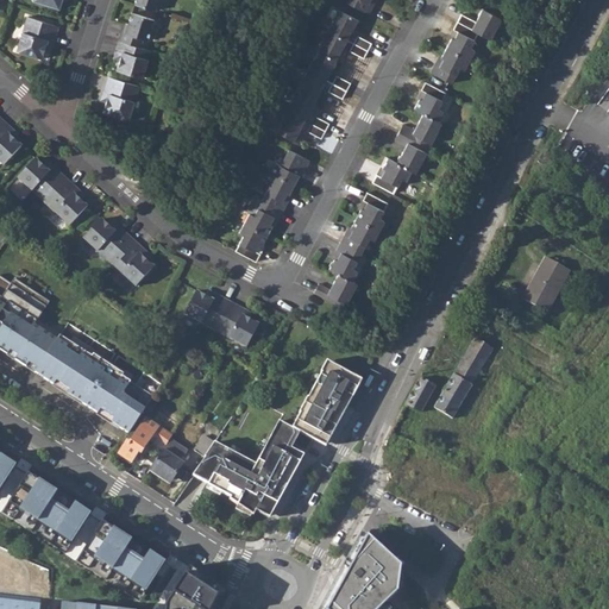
[(135,0),(135,4),(155,11),(158,0),(135,0)]
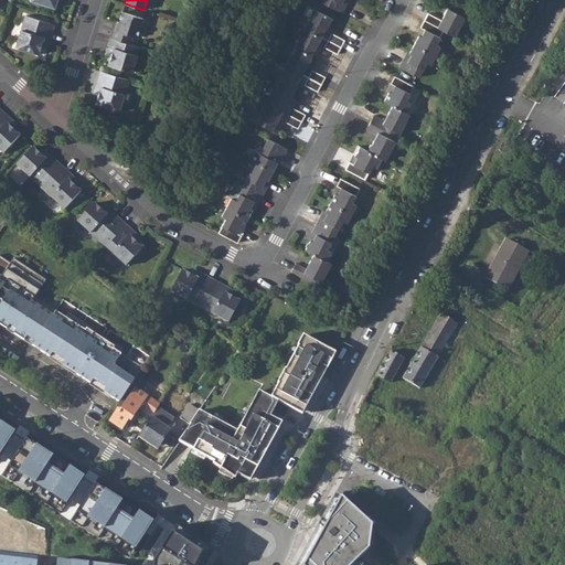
[(323,0),(322,3),(342,13),(345,6),(341,3),(342,0),(323,0)]
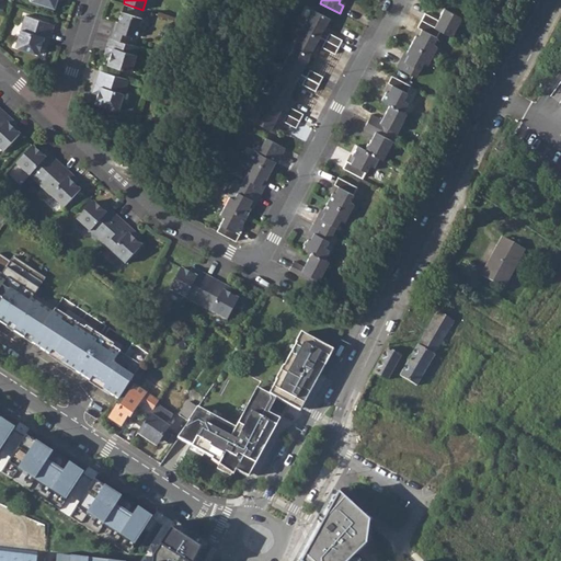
[(459,16),(444,8),(438,20),(425,13),(422,20),(439,30),(451,36),(457,26),(455,25),(459,16)]
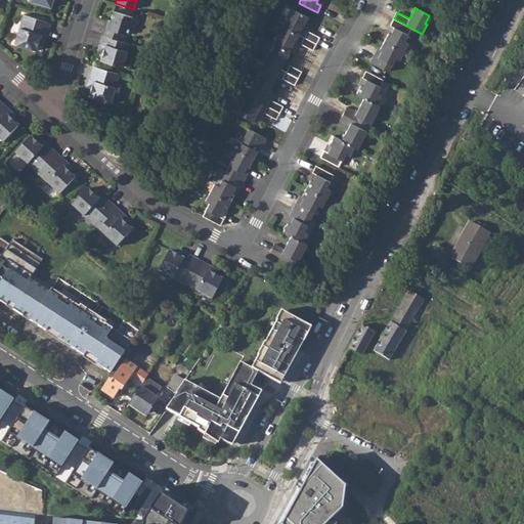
[(298,35),(307,17),(293,9),(289,17),(287,17),(281,27),(284,27),(298,35)]
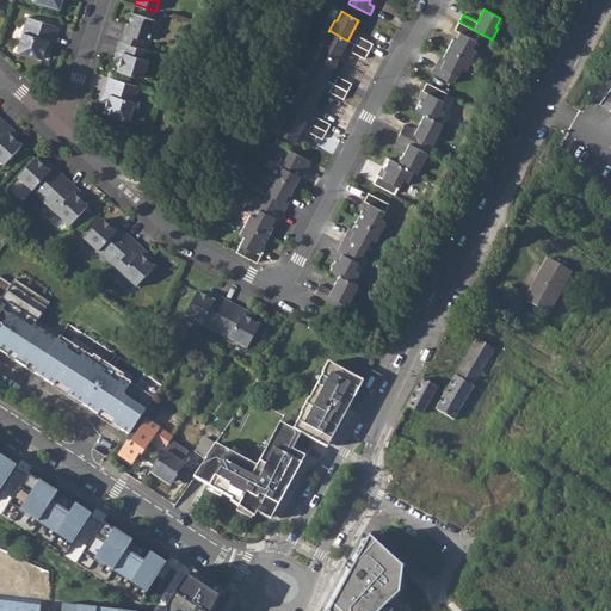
[(154,20),(131,13),(125,32),(123,31),(119,41),(141,48),(143,39),(148,41),(154,20)]
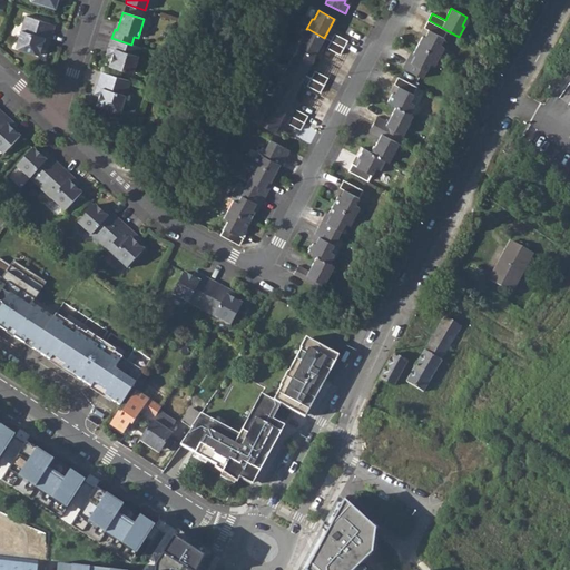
[(49,43),(55,25),(30,17),(29,22),(25,20),(16,48),(39,55),(42,46),(43,41),(49,43)]
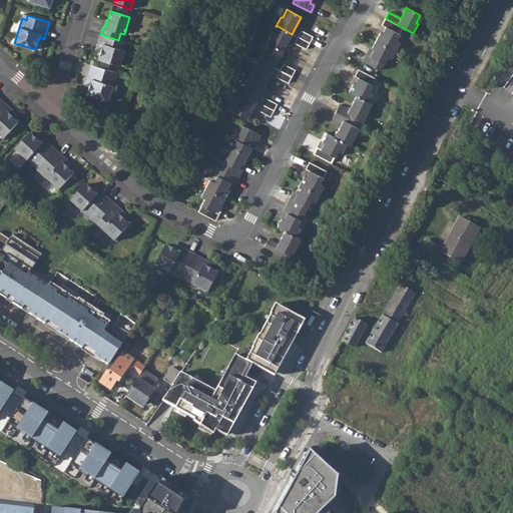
[(402,27),(386,18),(382,25),(386,27),(383,33),(381,32),(377,40),(395,50),(400,42),(396,40),(402,27)]
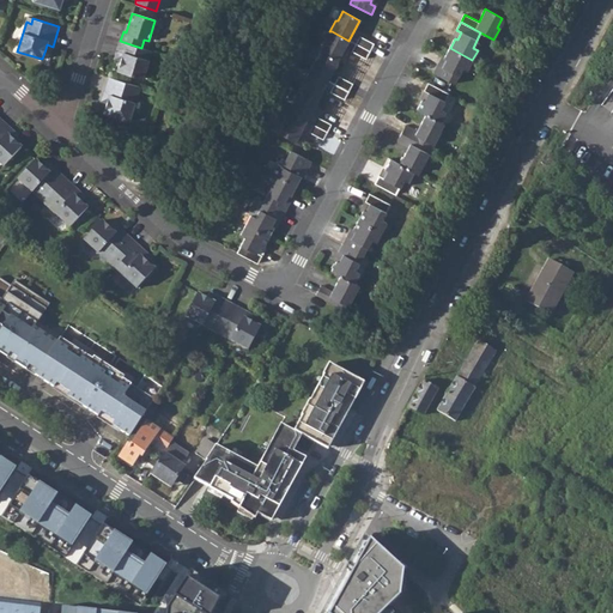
[(338,60),(349,41),(332,31),(327,41),(325,40),(319,50),(321,52),(338,60)]
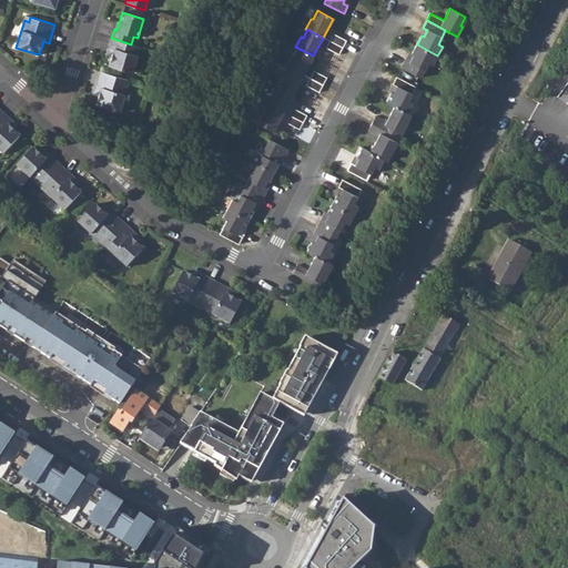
[(330,41),(343,48),(346,40),(333,33),(330,41)]
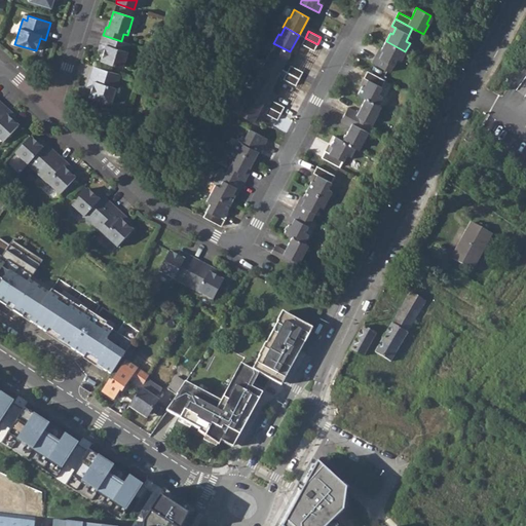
[(121,41),(103,35),(100,46),(105,47),(103,51),(101,61),(122,67),(129,44),(121,41)]
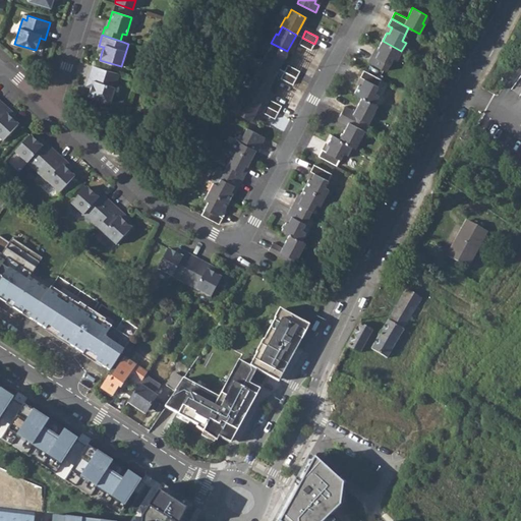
[(310,50),(314,44),(302,38),(298,44),(310,50)]
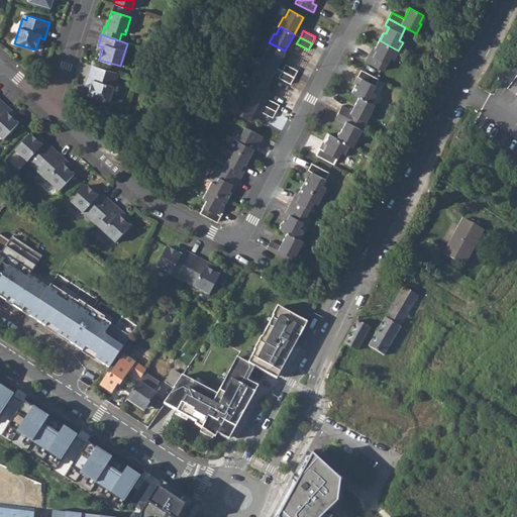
[(398,50),(380,40),(375,49),(377,50),(374,57),(370,55),(366,62),(383,71),(390,58),(394,60),(398,50)]
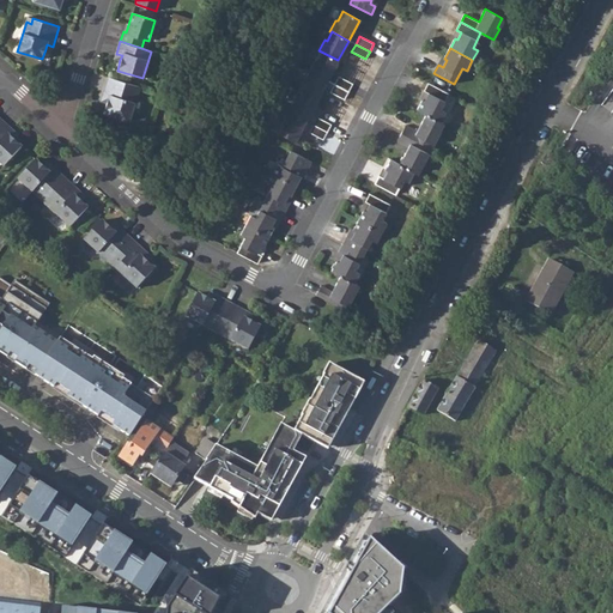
[(327,82),(338,60),(321,52),(316,60),(314,60),(308,71),(327,82)]
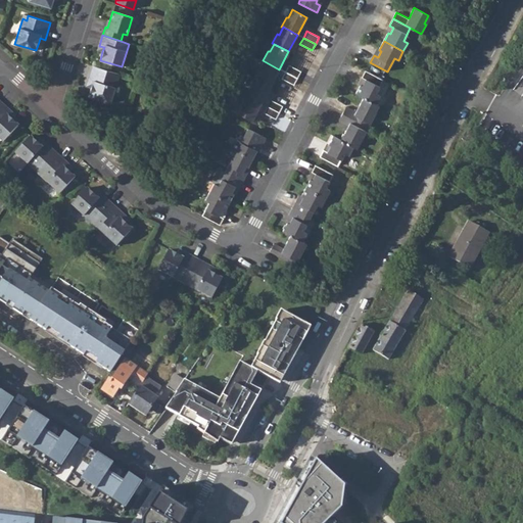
[(279,69),(263,60),(257,69),(259,70),(255,79),(271,86),(279,69)]
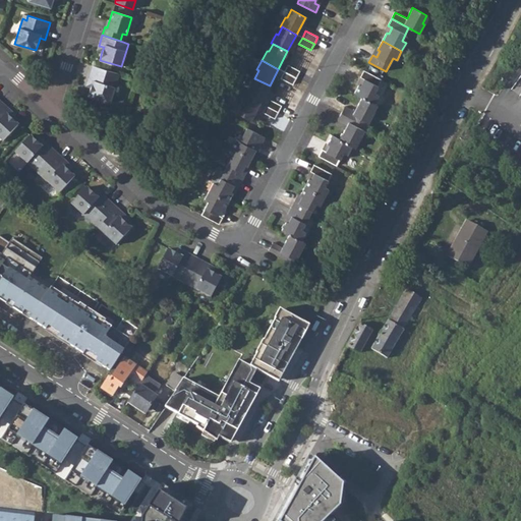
[(114,72),(93,65),(87,81),(92,83),(91,88),(88,96),(109,103),(117,79),(113,78),(114,72)]
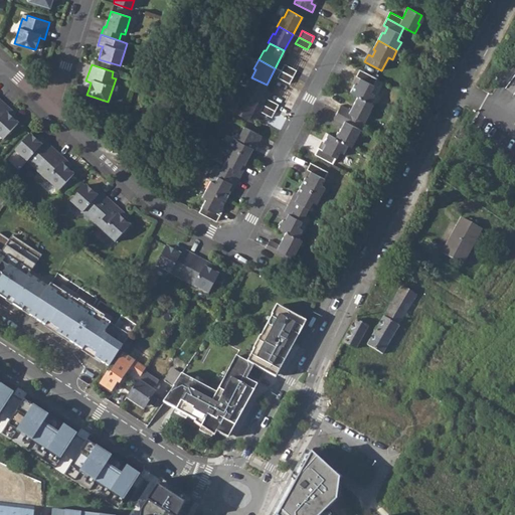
[(297,70),(285,64),(281,70),(293,77),(297,70)]
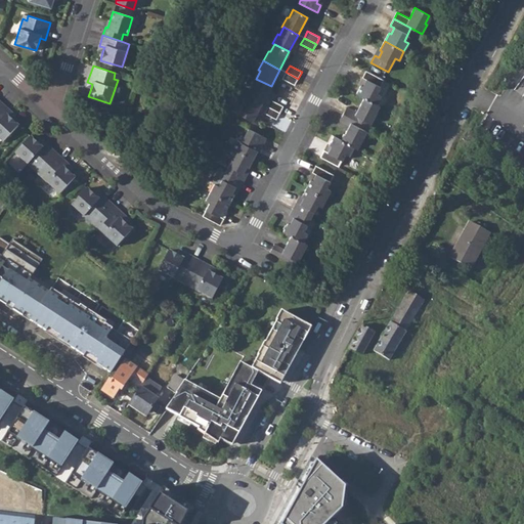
[(378,94),(385,81),(366,71),(363,78),(367,80),(364,87),(362,85),(357,94),(365,98),(377,104),(382,96),(378,94)]
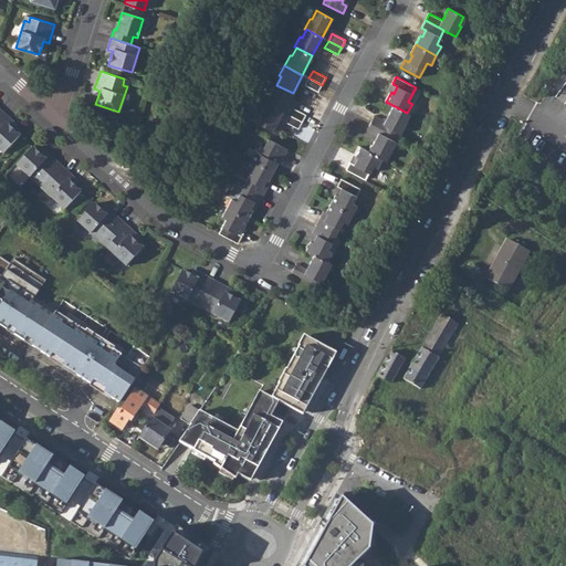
[(322,85),(308,77),(305,85),(318,92),(322,85)]
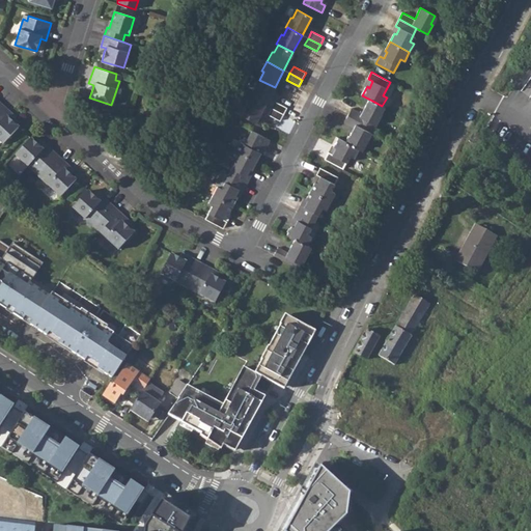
[(250,96),(266,105),(272,108),(284,114),(287,108),(276,102),(276,100),(270,96),(275,87),(259,80),(257,79),(252,88),(254,89),(250,96)]
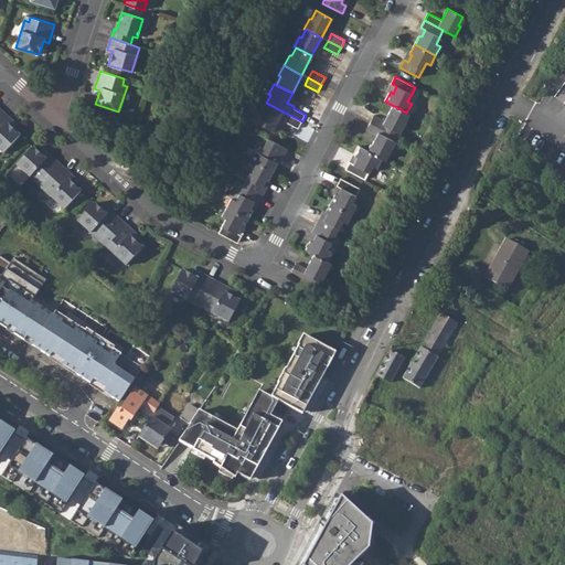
[(266,103),(264,102),(258,113),(260,114),(256,123),(273,130),(283,112),(266,103)]
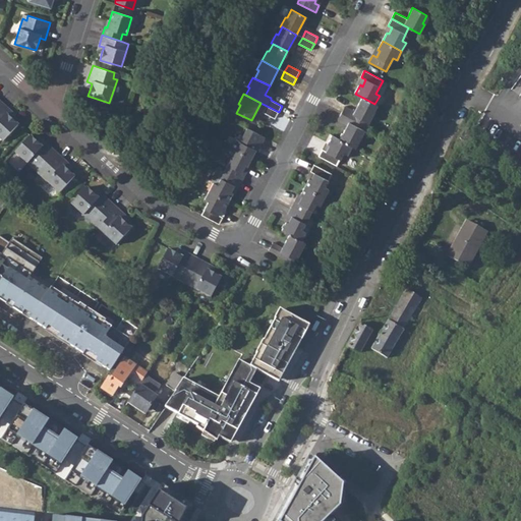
[(374,104),(363,98),(356,112),(346,107),(343,114),(365,126),(367,122),(369,123),(374,114),(372,113),(378,105),(374,104)]
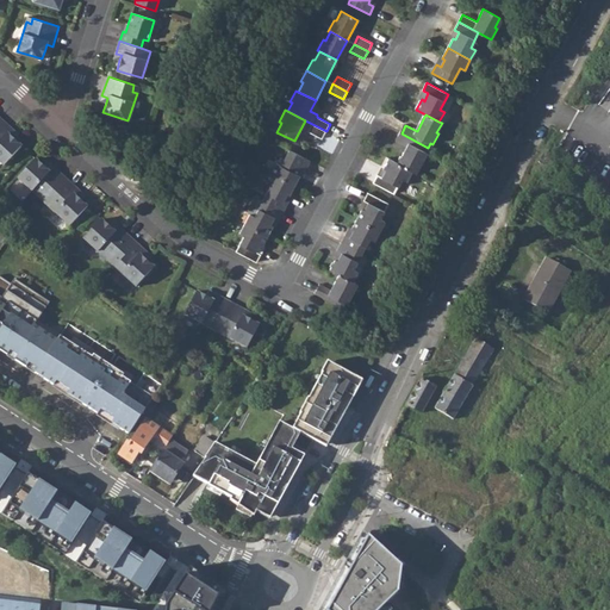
[(14,131),(0,118),(0,162),(4,166),(22,147),(13,139),(10,136),(14,131)]
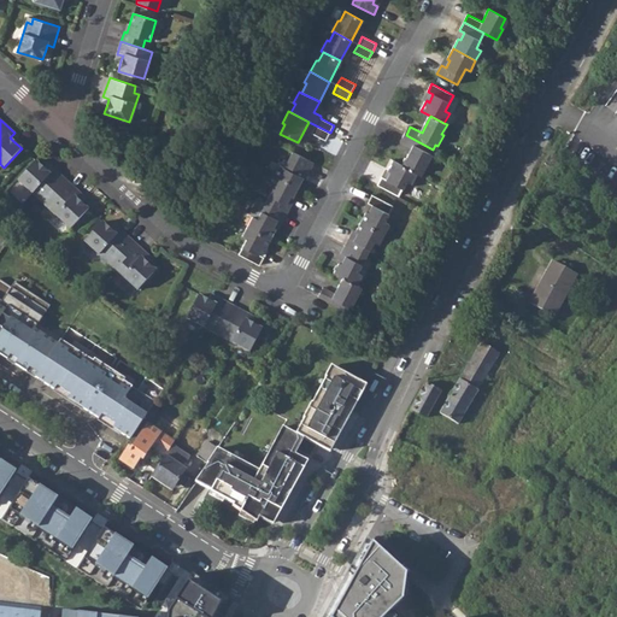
[(330,133),(316,125),(311,134),(325,141),(330,133)]
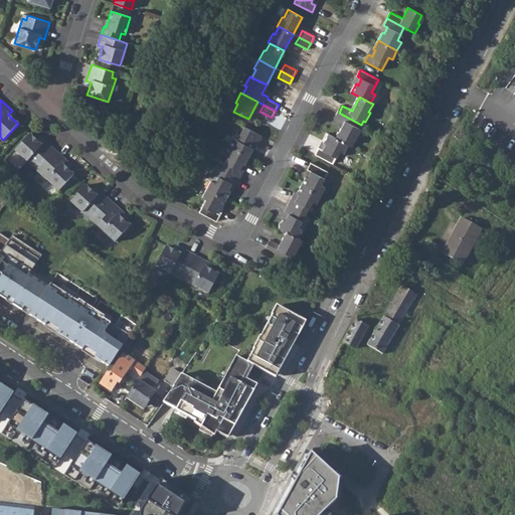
[(361,125),(339,113),(335,120),(345,125),(337,139),(347,144),(350,145),(354,138),(355,139),(361,129),(359,128),(361,125)]
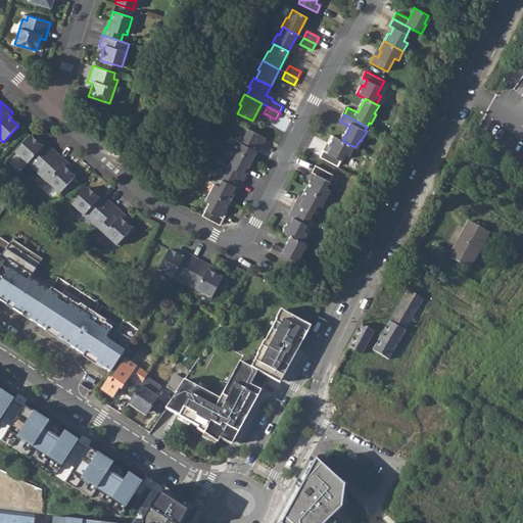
[(138,138),(142,125),(135,123),(131,135),(138,138)]
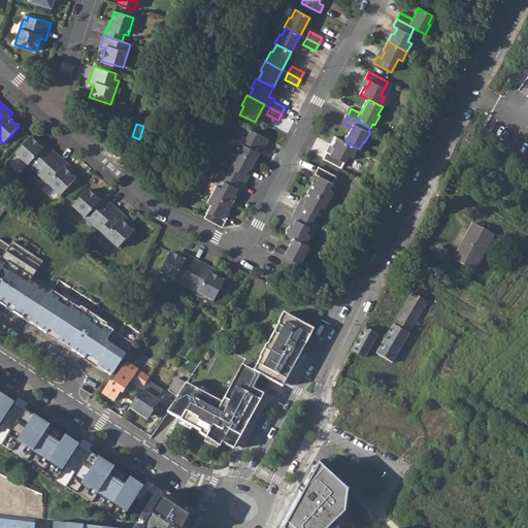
[(234,150),(255,160),(259,152),(257,151),(260,144),(264,146),(268,139),(251,130),(242,143),(239,141),(234,150)]
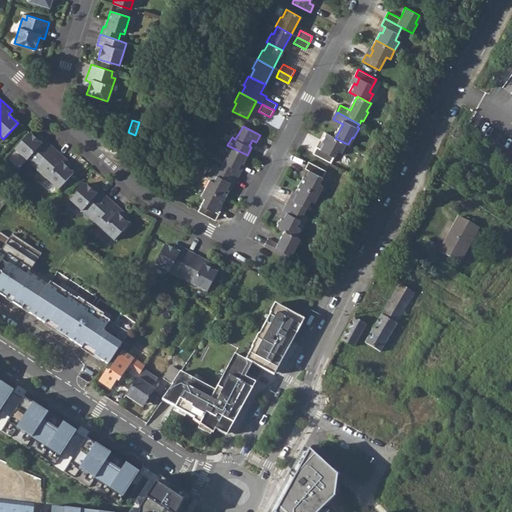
[(39,167),(55,150),(42,138),(39,142),(36,140),(29,133),(15,150),(32,166),(35,163),(39,167)]
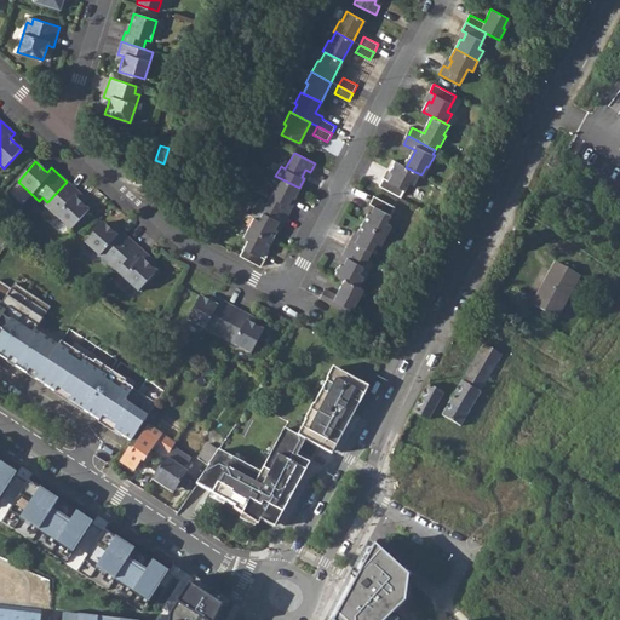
[(413,184),(418,173),(406,167),(395,161),(389,171),(392,172),(388,181),(383,177),(379,185),(400,196),(408,181),(413,184)]
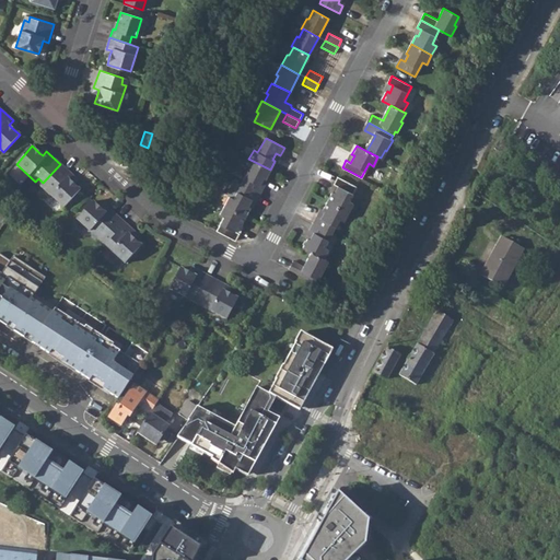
[(241,184),(260,195),(264,187),(259,185),(263,177),(265,178),(270,170),(248,159),(244,167),(248,170),(241,184)]
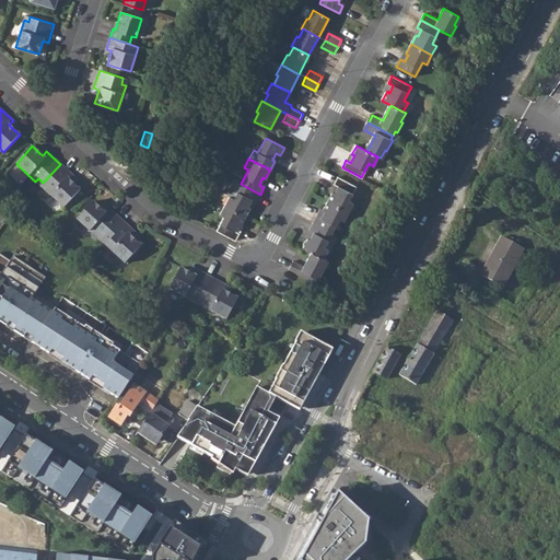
[(73,176),(60,164),(43,183),(47,186),(44,190),(63,208),(80,189),(72,183),(70,181),(73,176)]
